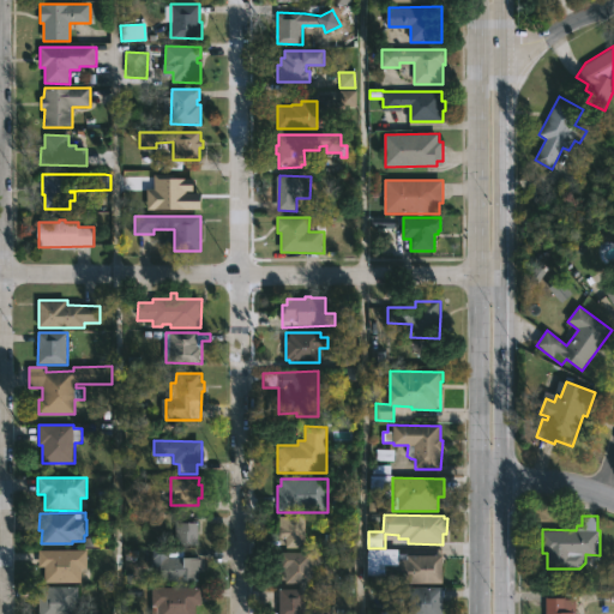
[(306,517),(305,549),(287,548),(287,541),(282,540),(282,530),(284,530),(284,517),(306,517)]
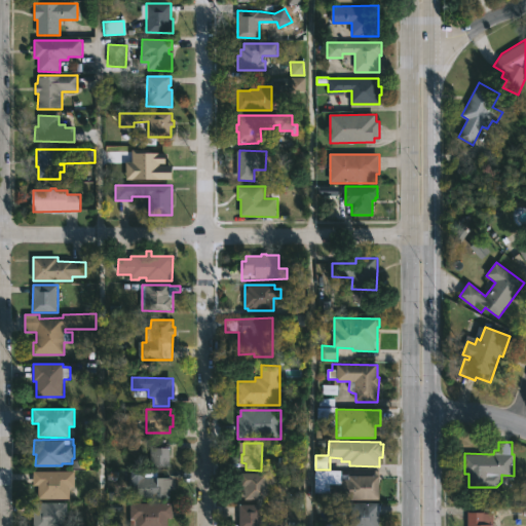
[(170,467),(153,467),(153,446),(170,447),(170,467)]
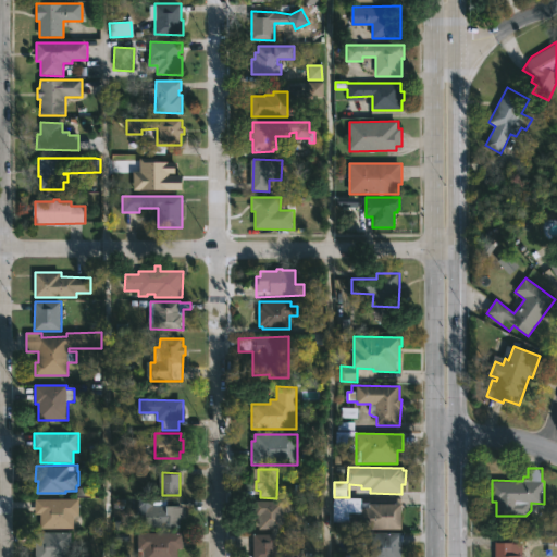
[(556,478),(556,495),(547,491),(554,477),(556,478)]
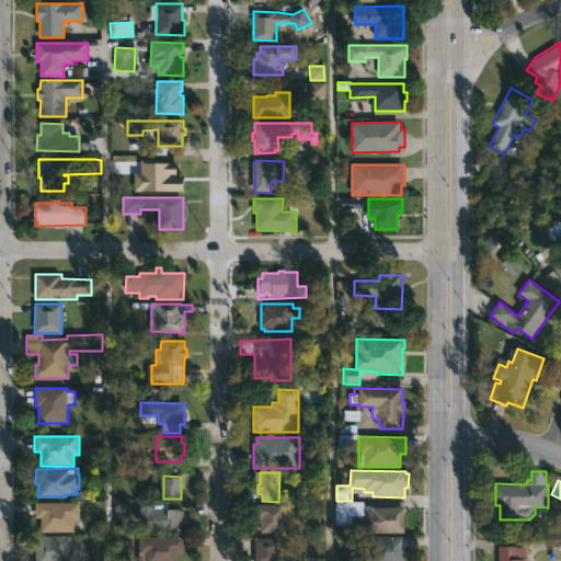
[(365,503),(365,512),(371,512),(373,507),(405,508),(405,535),(351,534),(351,527),(347,527),(347,534),(340,534),(340,527),(336,527),(338,502),(365,503)]
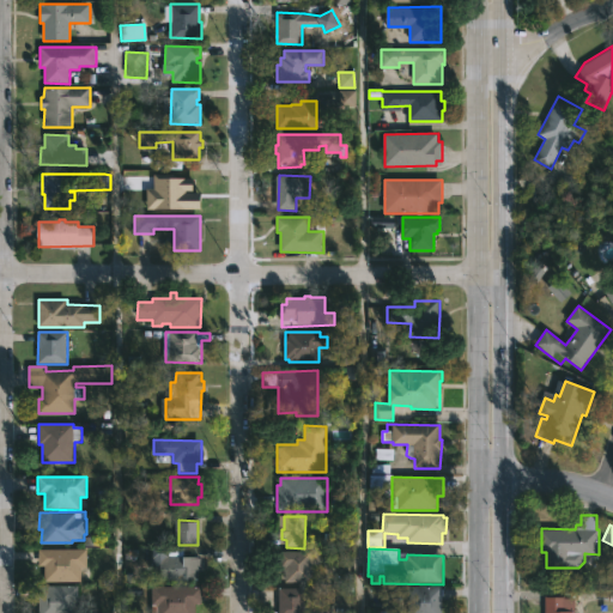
[(87,550),(87,569),(82,569),(82,583),(44,582),(44,566),(38,566),(38,550),(87,550)]
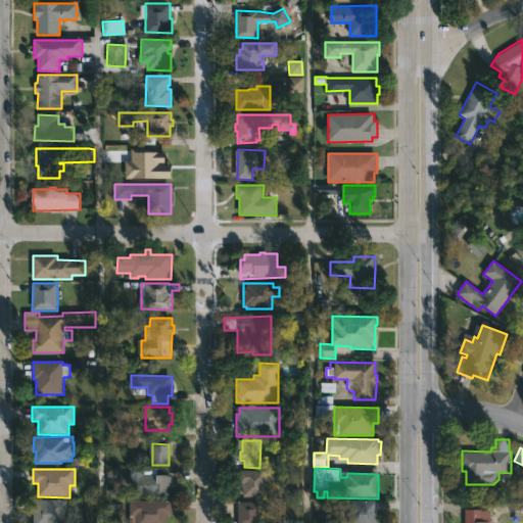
[(273,478),(273,481),(267,480),(266,497),(243,496),(244,487),(238,486),(238,470),(274,471),(273,478)]
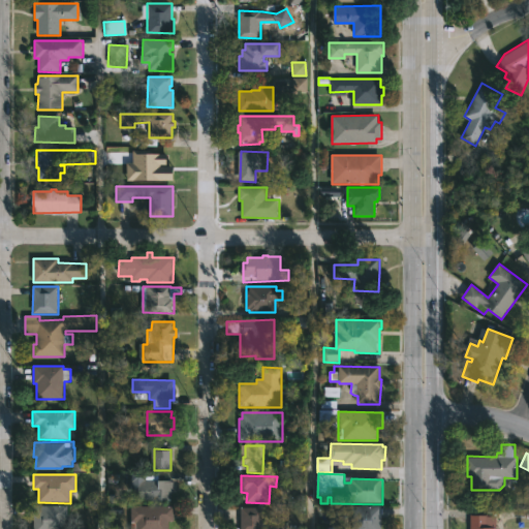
[(173,502),(152,501),(152,480),(173,480),(173,502)]
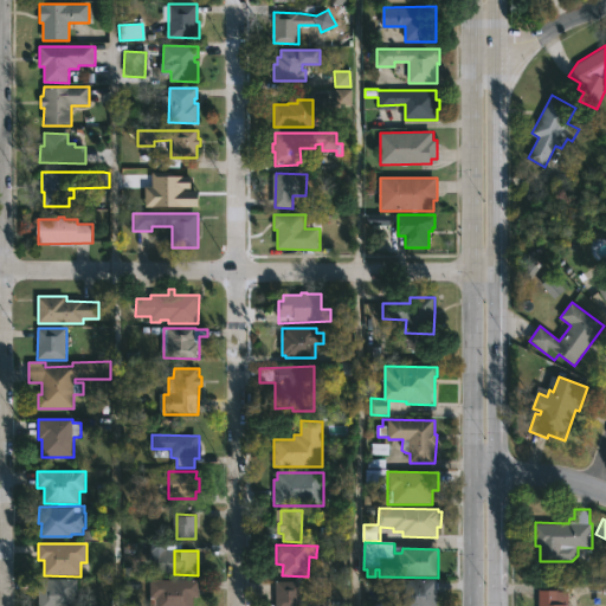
[(75,605),(38,605),(38,580),(78,580),(78,595),(75,595),(75,605)]
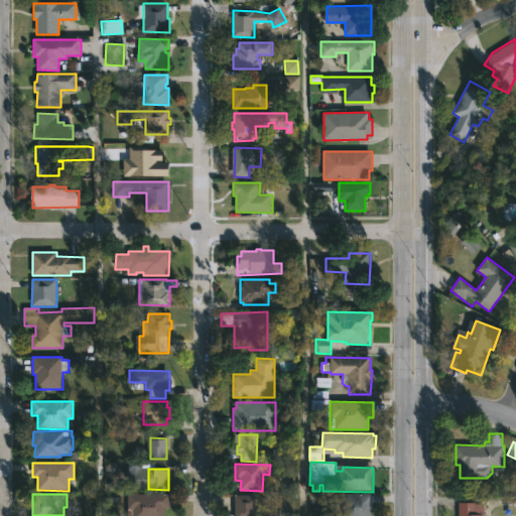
[(164,509),(164,515),(133,515),(133,509),(128,509),(128,494),(169,495),(169,509),(164,509)]
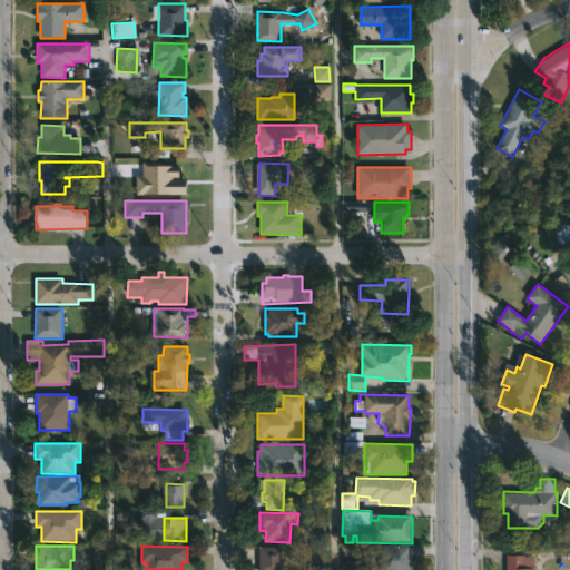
[(411,569),(381,569),(381,546),(412,547),(411,569)]
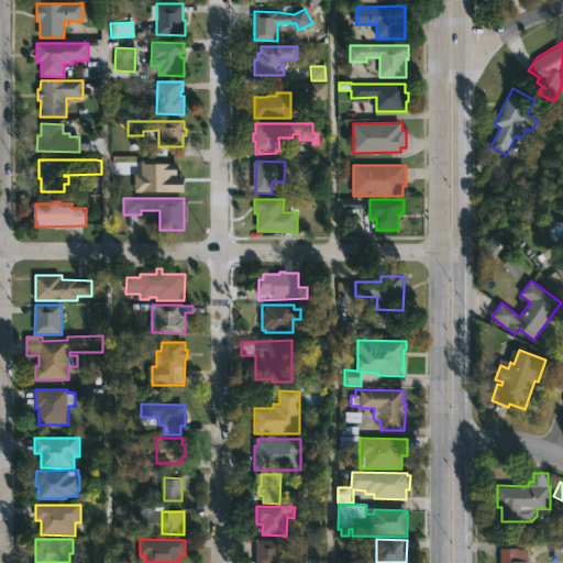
[(282,541),(282,543),(290,543),(290,553),(305,553),(305,562),(256,562),(256,540),(282,541)]
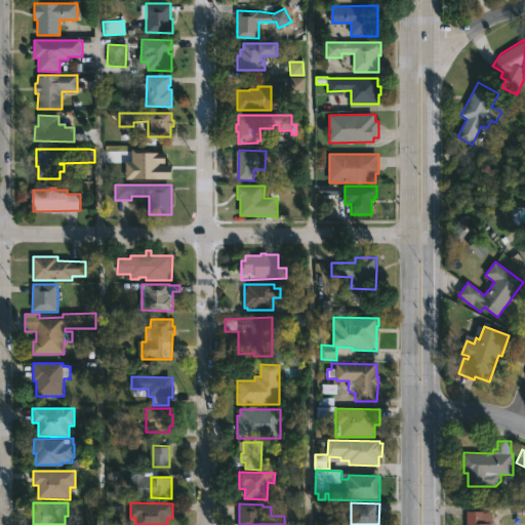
[(485,513),(493,513),(492,524),(468,524),(469,510),(485,511),(485,513)]
